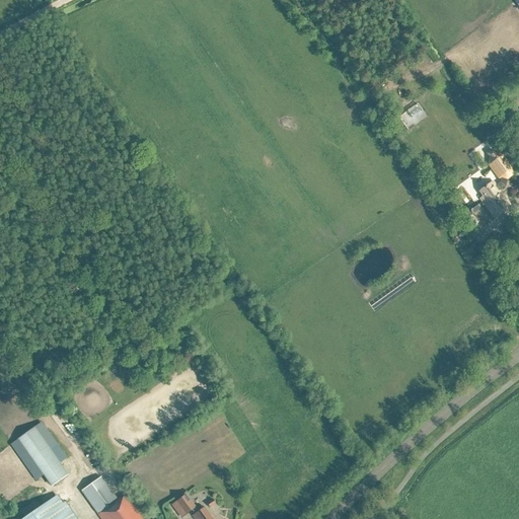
[(408,131),(417,125),(406,110),(397,117),(408,131)]
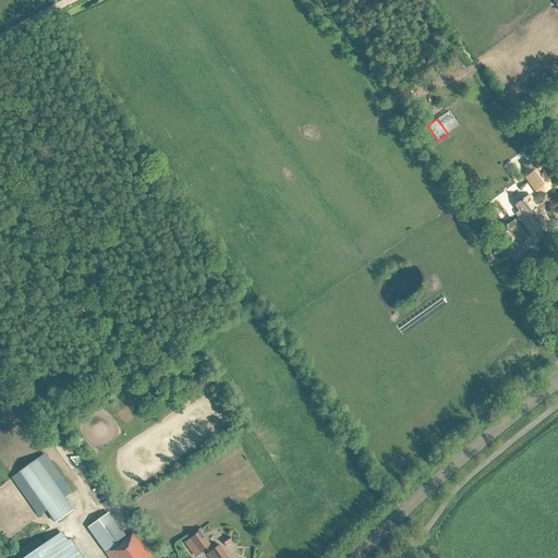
[(544,201),(545,194),(549,190),(550,182),(540,167),(532,166),(525,170),(525,178),(536,193),(537,194),(537,197),(533,201),(530,196),(516,206),(520,213),(517,215),(518,217),(512,220),(510,218),(502,223),(508,231),(516,225),(516,223),(520,220),(532,235),(549,222),(536,206),(544,201)]
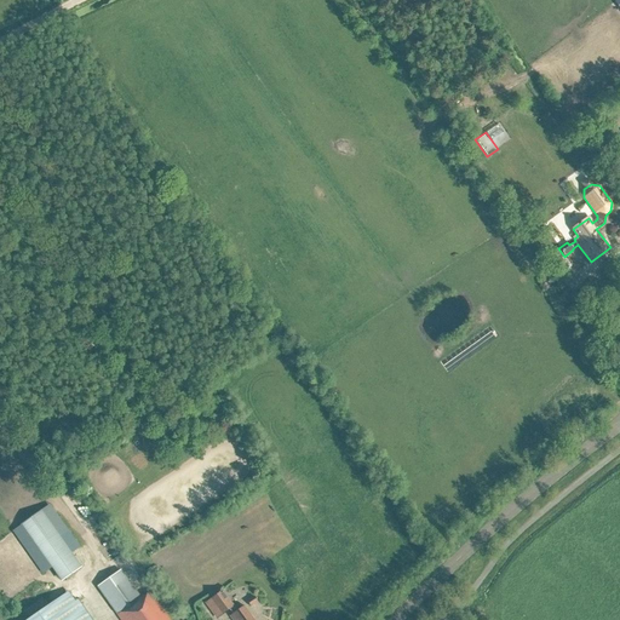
[(61,583),(81,568),(42,511),(22,526),(61,583)]
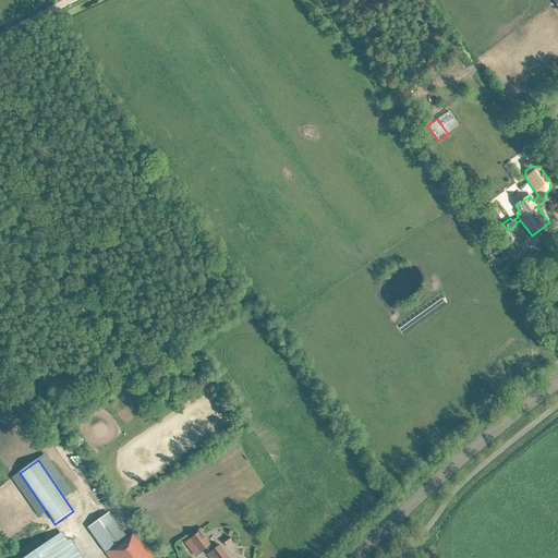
[(125,540),(108,514),(87,529),(108,557),(150,557),(133,534),(125,540)]
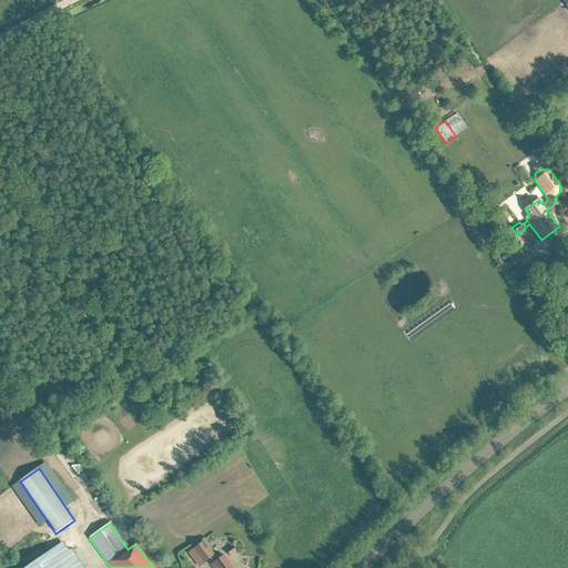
[(199,567),(210,559),(213,557),(214,556),(204,541),(196,547),(188,554),(199,567)]
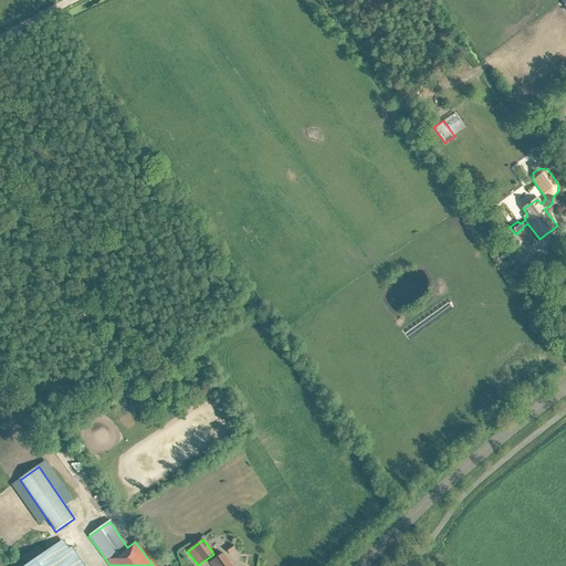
[(228,553),(234,548),(231,544),(224,548),(228,553)]
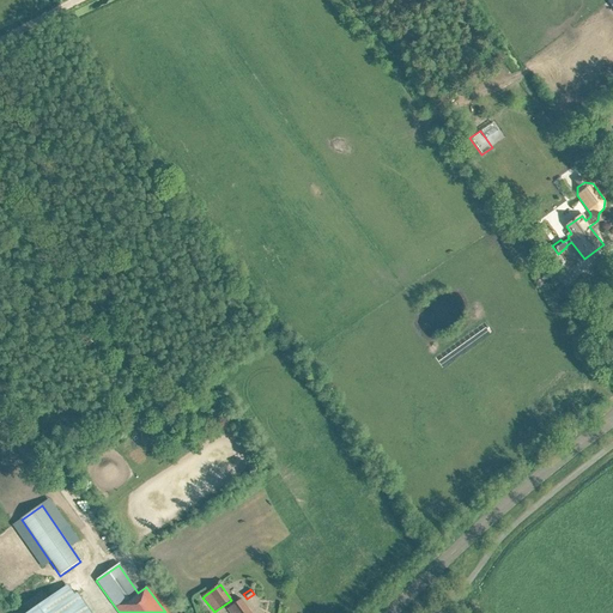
[(77,612),(61,590),(28,612),(77,612)]
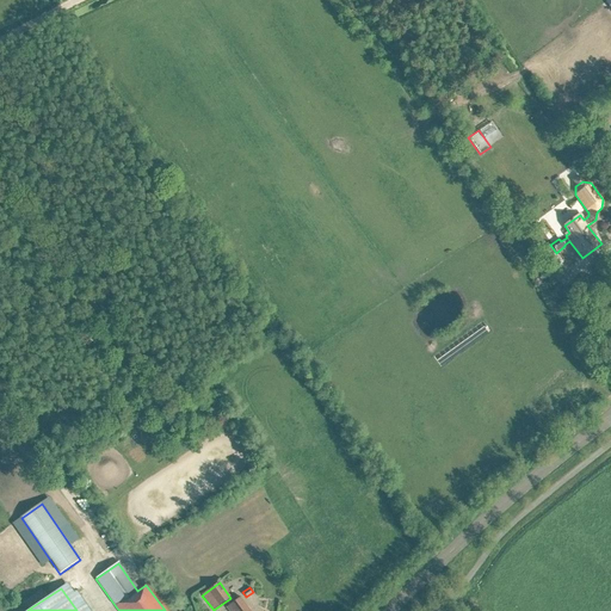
[(250,610),(240,597),(232,603),(229,599),(226,602),(228,605),(226,606),(229,610),(250,610)]
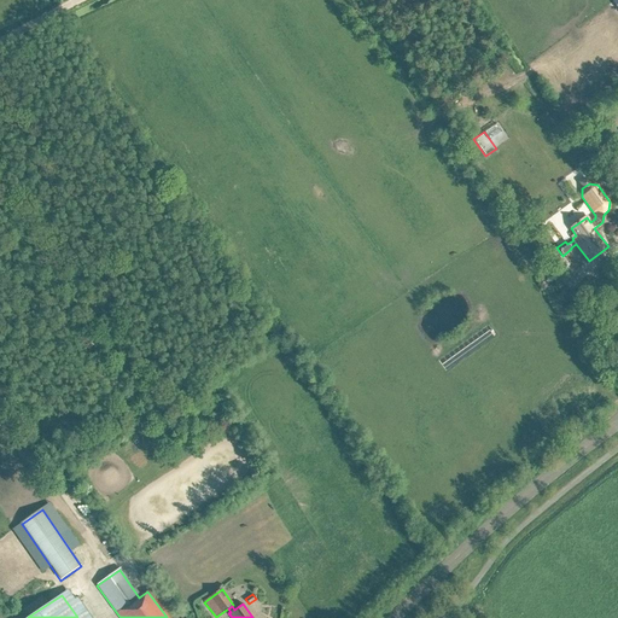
All buildings are outlined.
